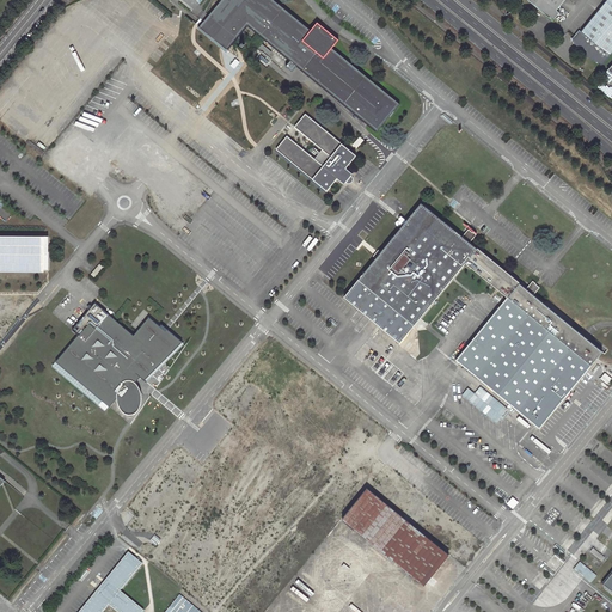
[(311,30),(274,0),(221,0),(209,16),(200,28),(226,49),(249,24),(265,38),(369,123),(378,130),(399,103),(332,48),(340,40),(332,34),(324,26),(318,22),(311,30)]
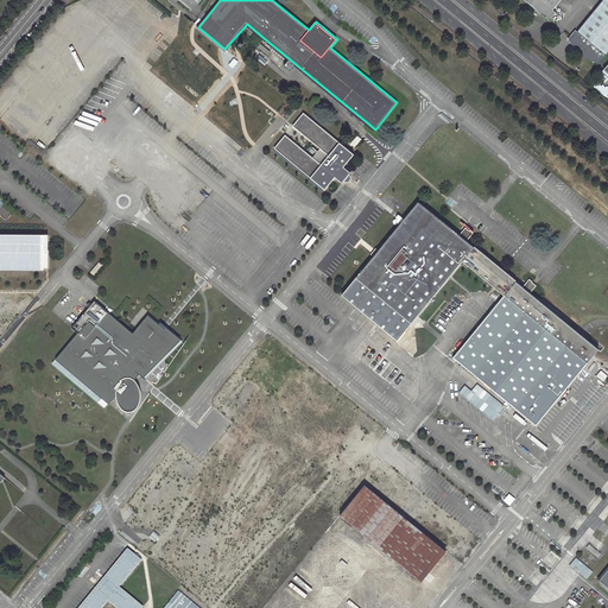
[(526,0),(550,19),(557,11),(553,8),(561,0),(526,0)]
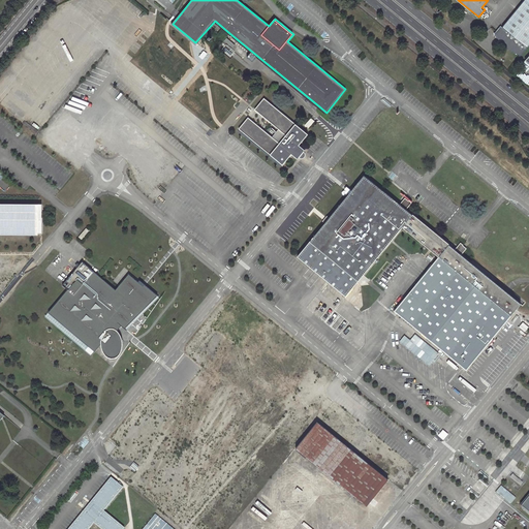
[(494,34),(504,47),(521,56),(528,44),(528,0),(524,0),(502,27),(500,26),(494,34)]
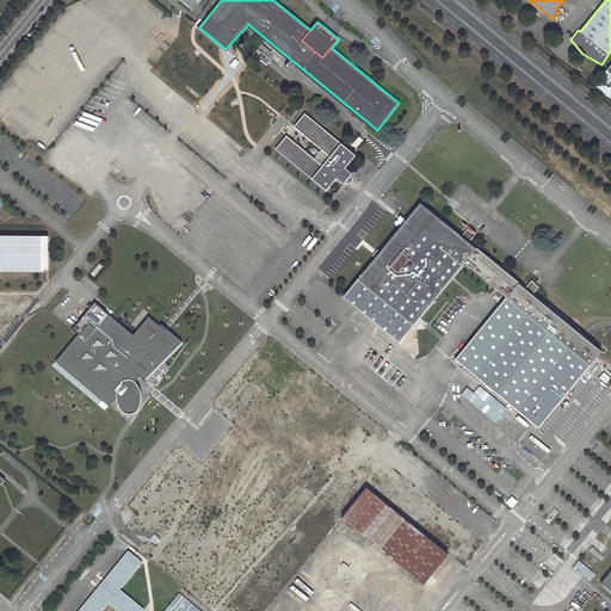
[(357,155),(306,113),(295,127),(314,142),(331,156),(323,166),(307,152),(288,136),(276,149),(327,191),(338,178),(345,184),(346,181),(350,183),(352,181),(353,179),(351,176),(353,173),(346,167),(357,155)]
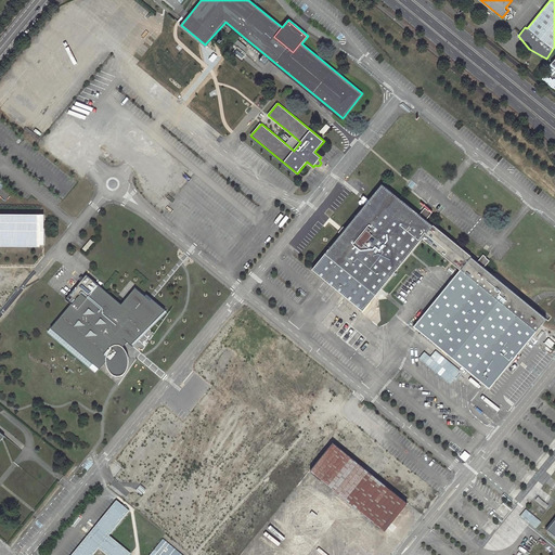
[(382,288),(423,237),(451,261),(453,263),(461,269),(454,276),(414,326),(490,388),(541,325),(546,319),(493,274),(483,267),(486,263),(482,261),(480,258),(477,261),(470,256),(472,256),(434,224),(433,226),(426,220),(429,217),(426,215),(423,211),(421,215),(417,213),(383,183),(369,201),(366,203),(345,230),(341,233),(312,269),(323,279),(363,310),(376,295),(378,298),(386,297),(388,294),(382,288)]
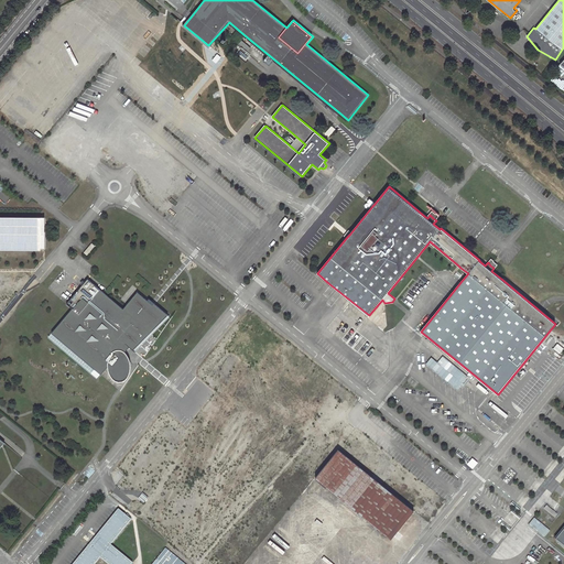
[(0,218),(0,248),(44,248),(45,219),(0,218)]
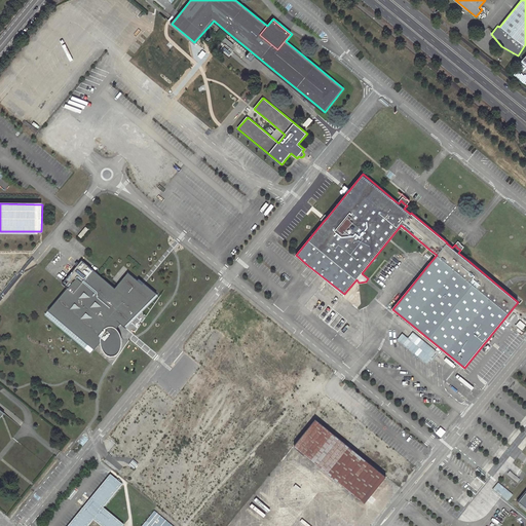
[(63,284),(68,288),(46,313),(91,352),(102,341),(103,345),(104,349),(105,352),(108,354),(112,355),(115,354),(119,351),(121,345),(121,338),(119,333),(116,329),(121,324),(124,327),(157,294),(144,283),(143,285),(142,284),(128,272),(115,288),(82,260),(63,284)]
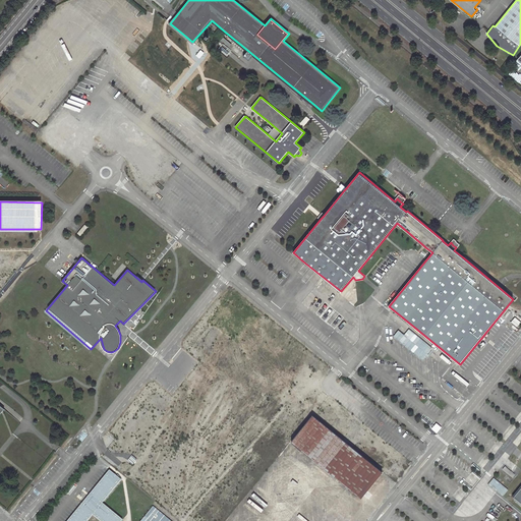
[(361,498),(383,472),(313,415),(292,441),(361,498)]
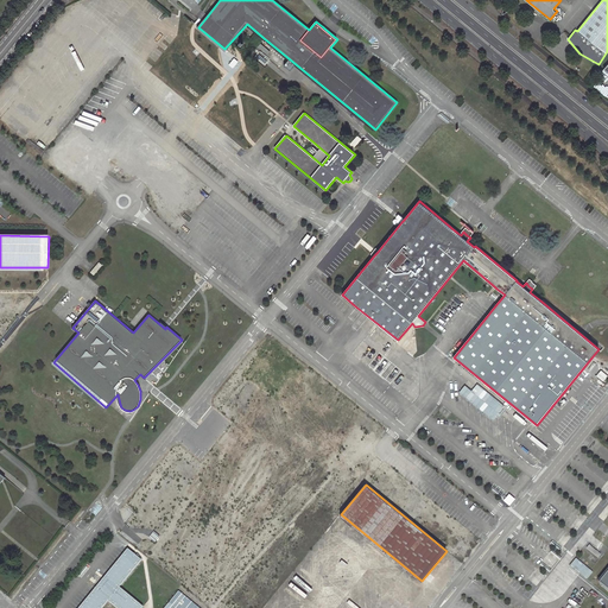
[(152,533),(150,537),(156,542),(160,534),(154,530),(152,533)]
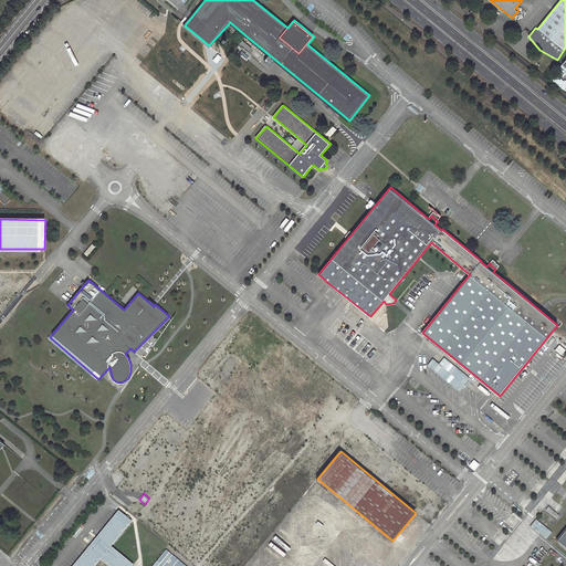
[(558,514),(549,506),(546,510),(556,517),(558,514)]
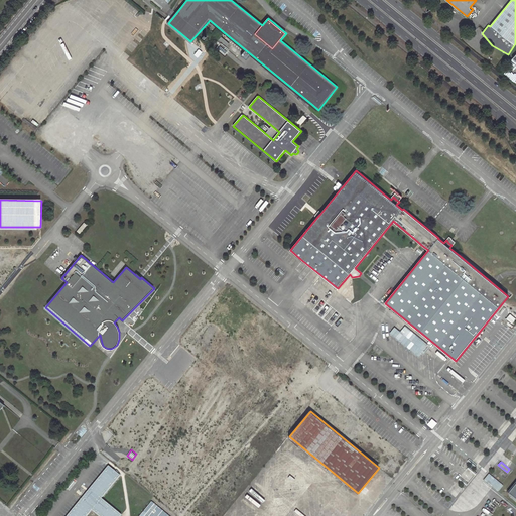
[(120,515),(122,514),(102,498),(121,475),(108,465),(68,515),(87,515),(92,510),(99,515),(120,515)]
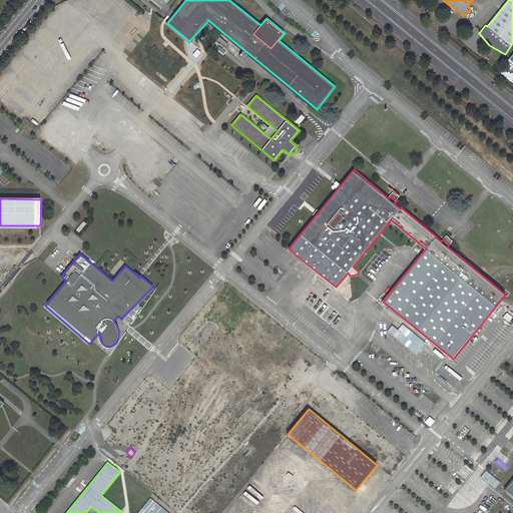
[(139,512),(166,512),(150,500),(139,512)]
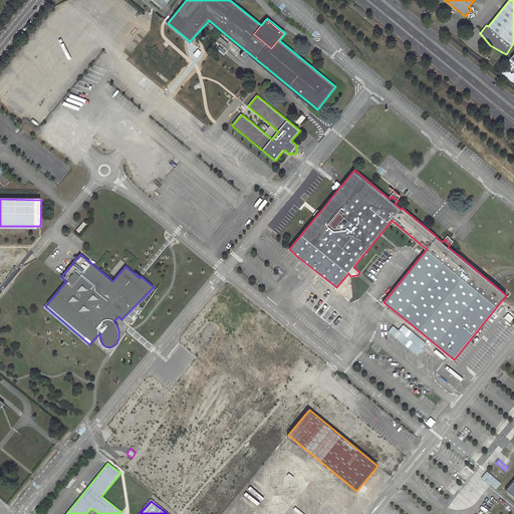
All buildings are outlined.
